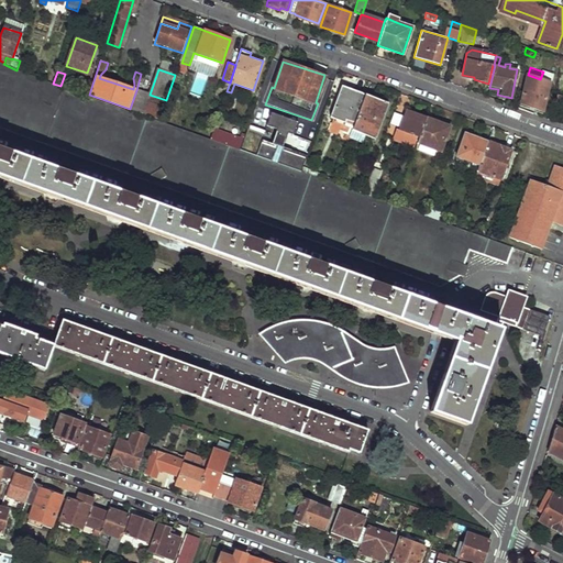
[(527,75),(521,102),(543,110),(550,83),(540,79),(528,75),(527,75)]
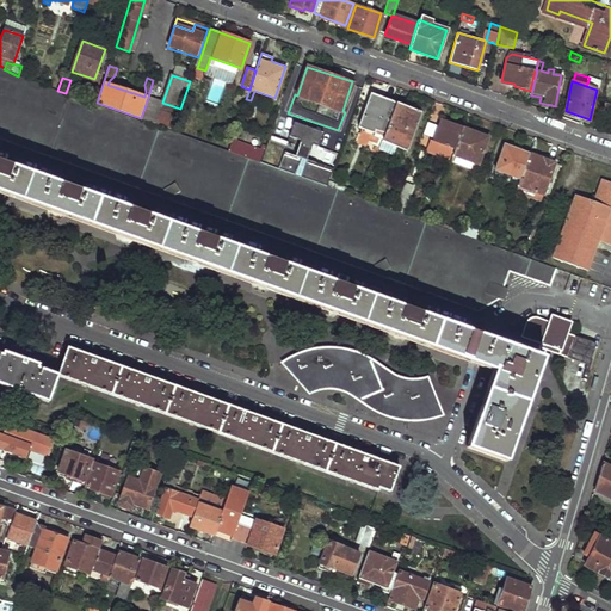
[(370,93),(357,127),(383,136),(395,102),(370,93)]
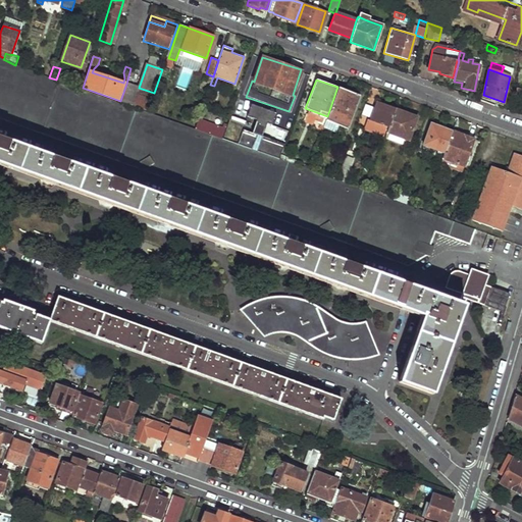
[(126,84),(120,101),(133,106),(137,96),(139,88),(126,84)]
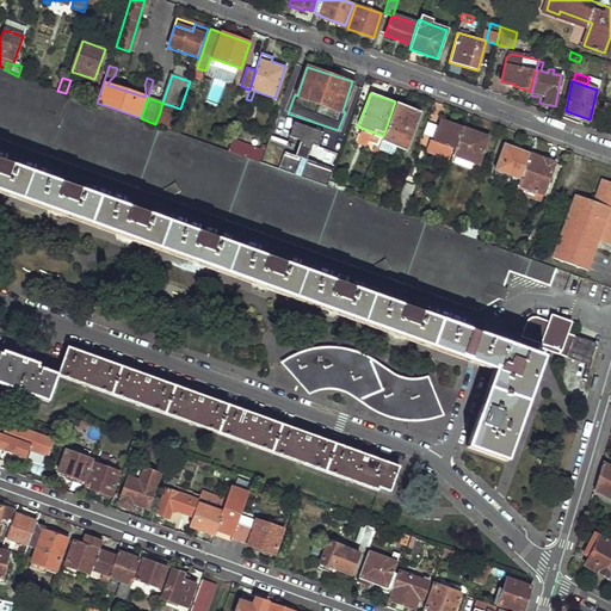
[(383,136),(381,142),(406,150),(420,111),(395,102),(383,136)]
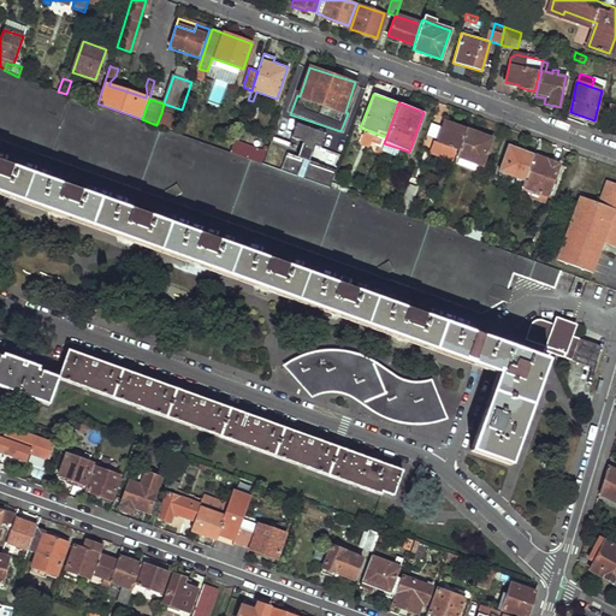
[(161,113),(157,125),(175,131),(178,119),(161,113)]
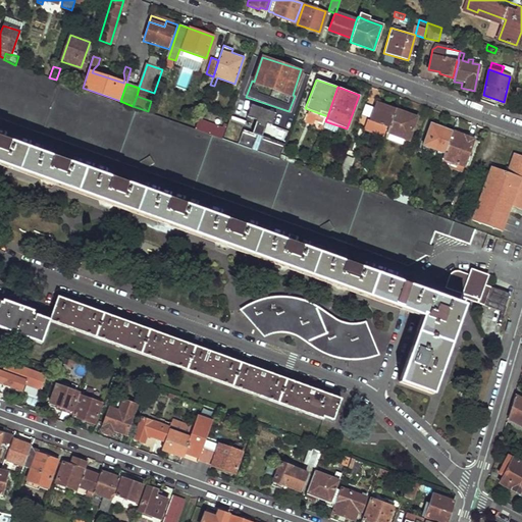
[(395,108),(376,101),(370,119),(367,118),(363,127),(372,131),(375,121),(388,126),(395,108)]
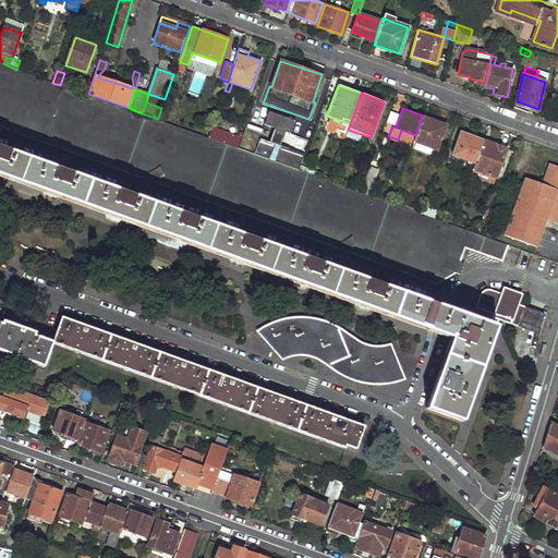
[(201,113),(194,133),(209,137),(213,128),(215,120),(216,119),(201,113)]
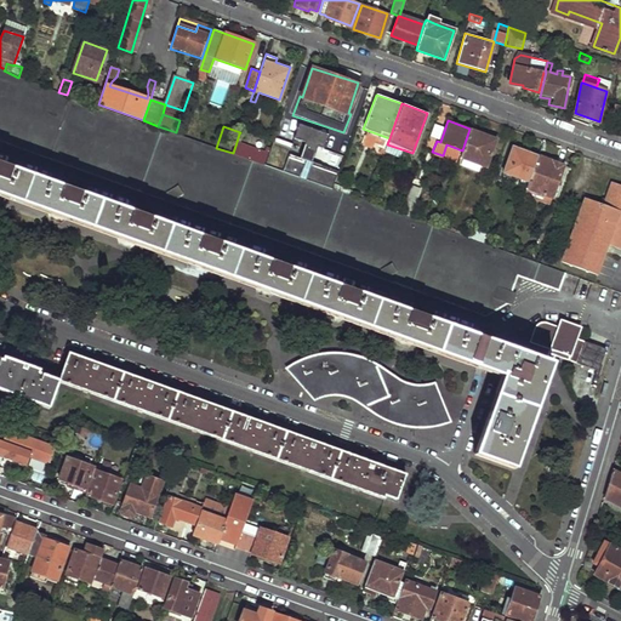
[(462,151),(460,157),(485,166),(495,138),(469,129),(462,151)]
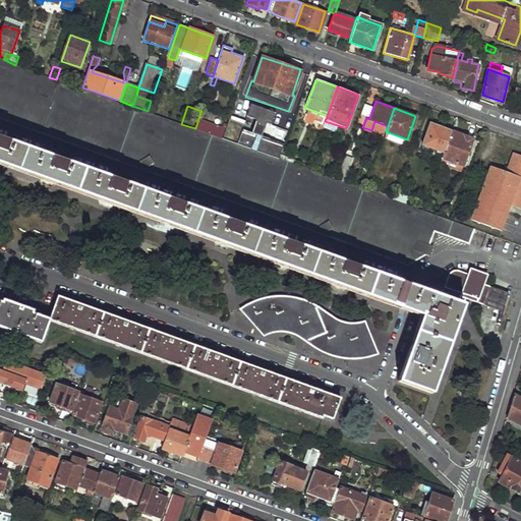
[(198,119),(195,128),(222,138),(227,124),(225,123),(223,127),(201,120),(198,119)]
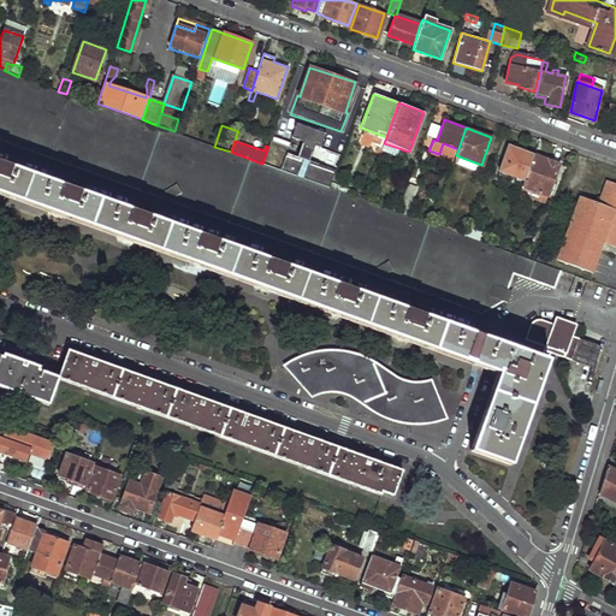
[(508,144),(499,170),(525,179),(533,154),(508,144)]
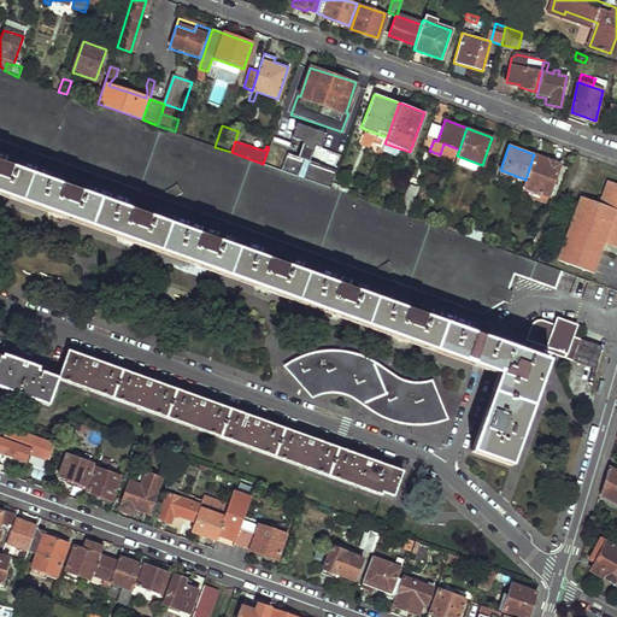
[(269,147),(263,164),(330,188),(338,169),(270,146),(269,147)]
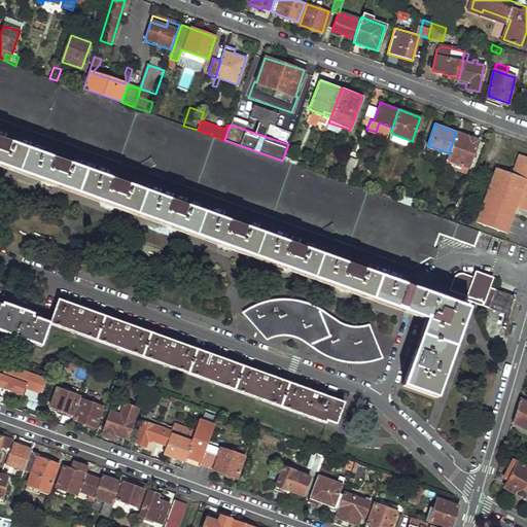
[(449,153),(447,160),(453,162),(468,167),(478,140),(456,132),(449,153)]
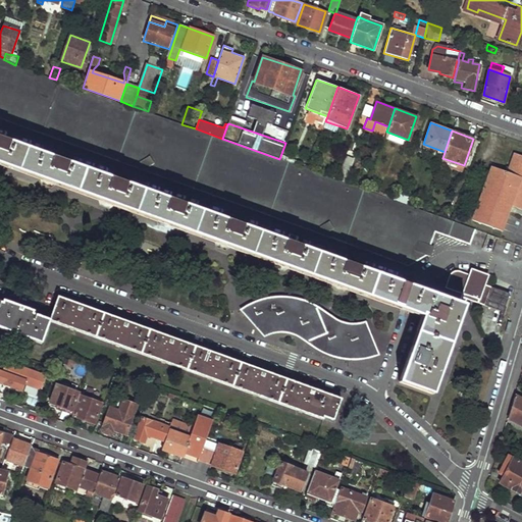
[(0,140),(0,162),(54,183),(116,205),(179,227),(244,250),(308,273),(367,295),(398,306),(424,315),(422,321),(410,355),(407,354),(398,380),(431,392),(435,380),(438,373),(435,372),(450,334),(451,330),(460,305),(458,304),(441,299),(0,140)]
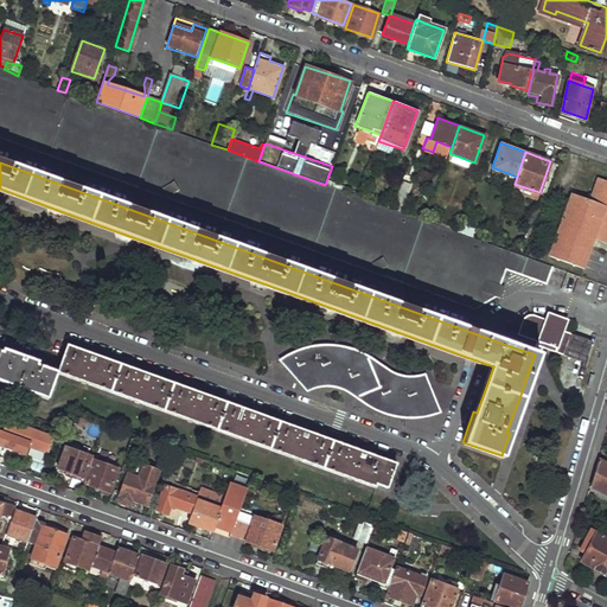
[(572,193),(548,254),(581,267),(593,237),(605,242),(606,236),(606,181),(599,178),(590,200),(572,193)]
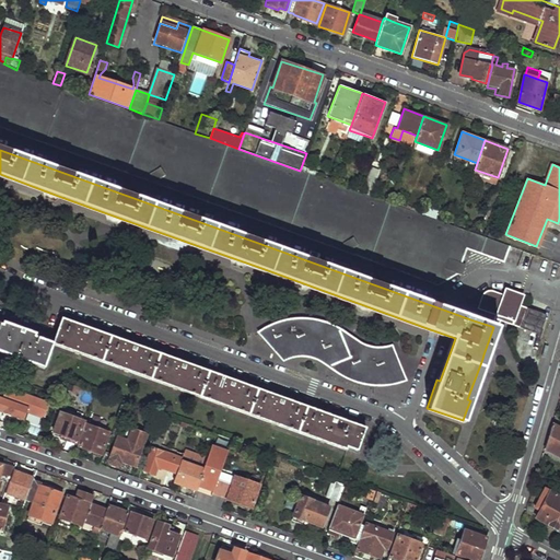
[(372,166),(362,193),(371,196),(381,170),(372,166)]
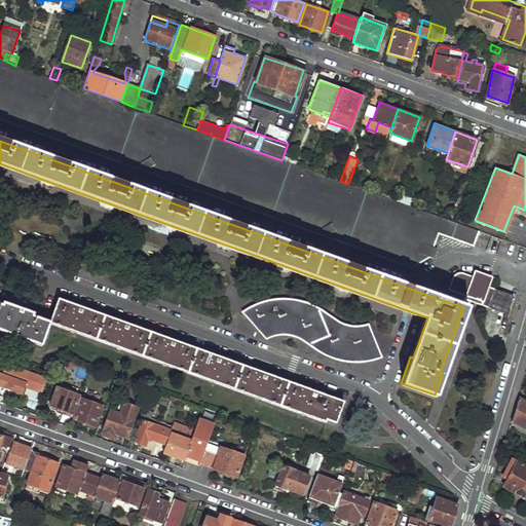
[(446,159),(444,165),(450,167),(452,161),(446,159)]
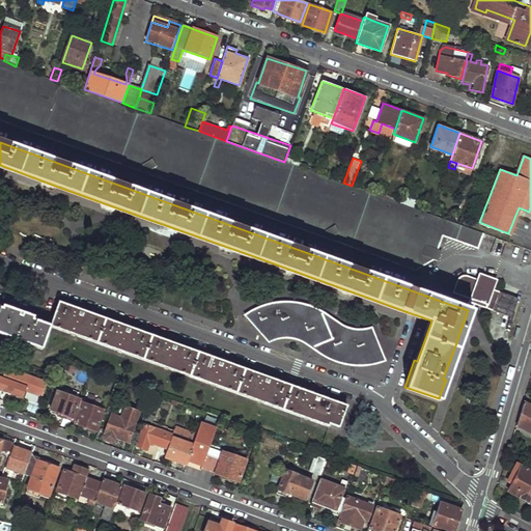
[(406,194),(401,203),(415,208),(419,198),(406,194)]
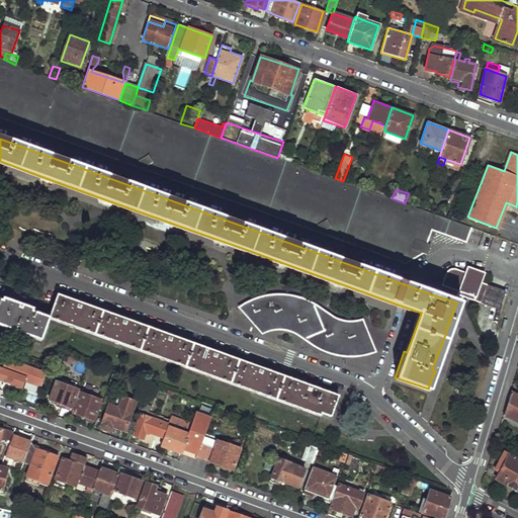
[(445,274),(441,285),(458,291),(482,299),(487,284),(482,282),(485,273),(466,267),(465,272),(454,269),(450,269),(447,271),(445,274)]
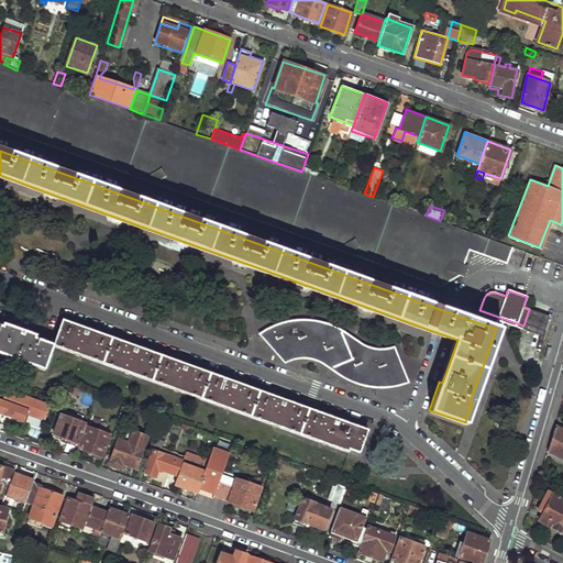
[(494,328),(496,329),(499,330),(503,322),(543,337),(550,316),(529,309),(523,326),(498,317),(494,328)]
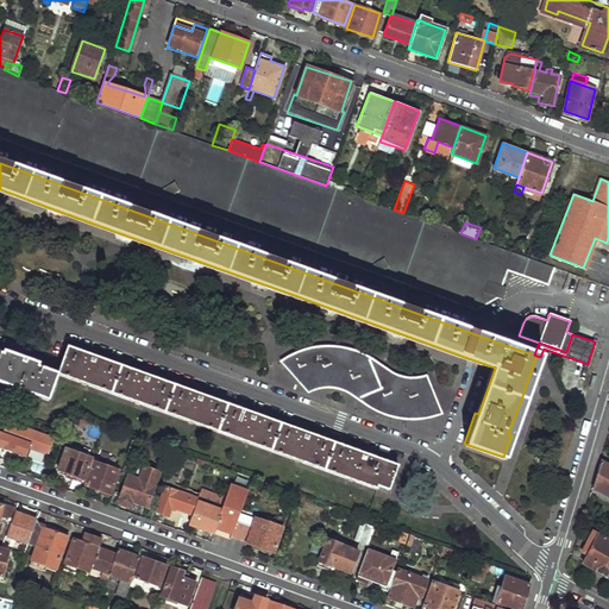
[(68,345),(58,372),(375,488),(376,484),(380,485),(389,489),(397,464),(368,453),(296,428),(234,406),(183,387),(130,368),(90,353),(68,345)]
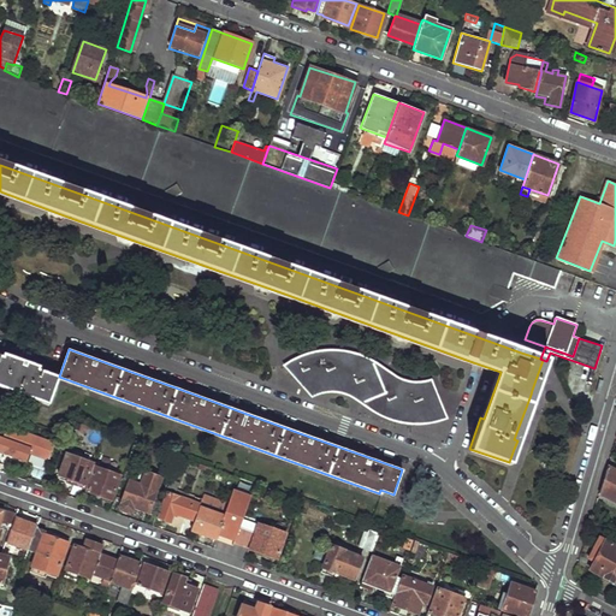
[(296,356),(283,365),(311,397),(321,392),(331,391),(339,391),(348,395),(356,400),(363,406),(374,413),(383,418),(391,420),(401,422),(410,424),(419,424),(427,424),(434,422),(448,418),(431,379),(416,383),(407,381),(401,378),(392,374),(377,362),(368,359),(360,354),(350,351),(338,349),(327,349),(317,351),(306,354),(296,356)]
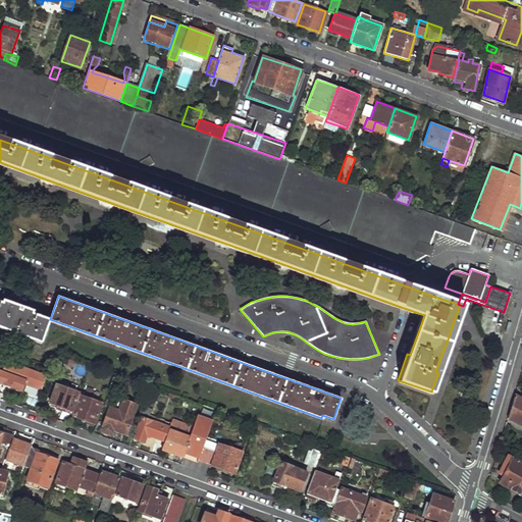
[(0,328),(41,344),(50,319),(32,312),(33,309),(2,299),(1,302),(0,302),(0,328)]
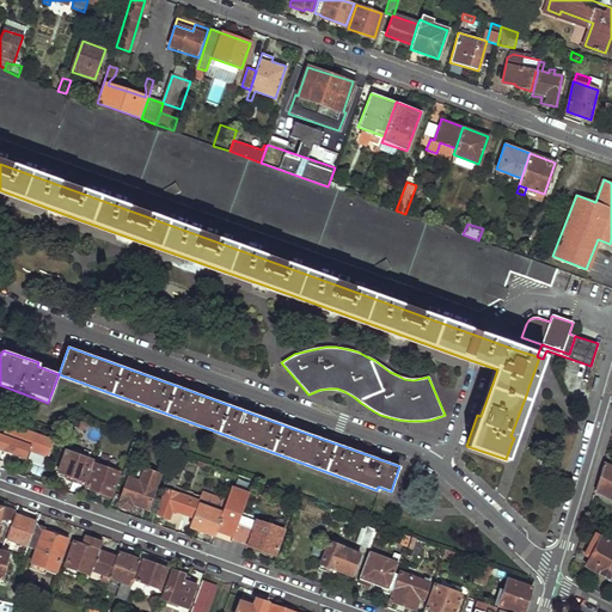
[(0,434),(0,447),(25,457),(25,456),(29,445),(0,434)]
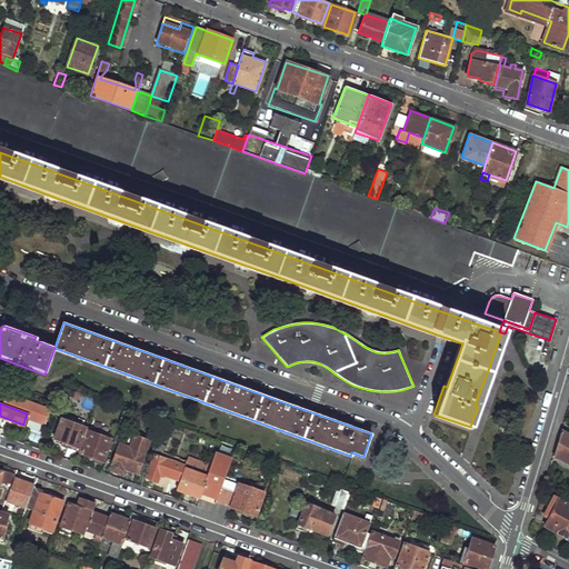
[(60,418),(52,441),(78,450),(87,427),(60,418)]
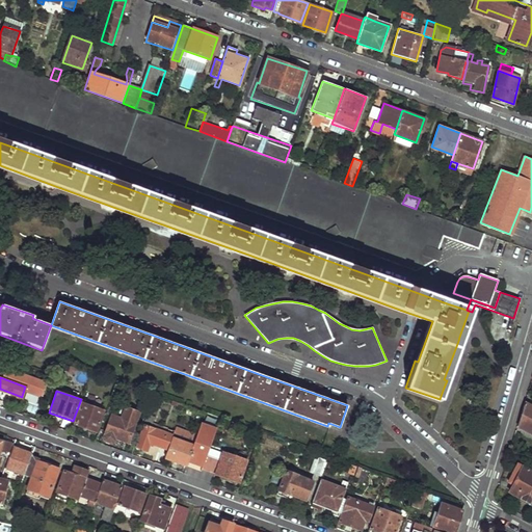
[(173,400),(171,404),(182,408),(184,404),(173,400)]
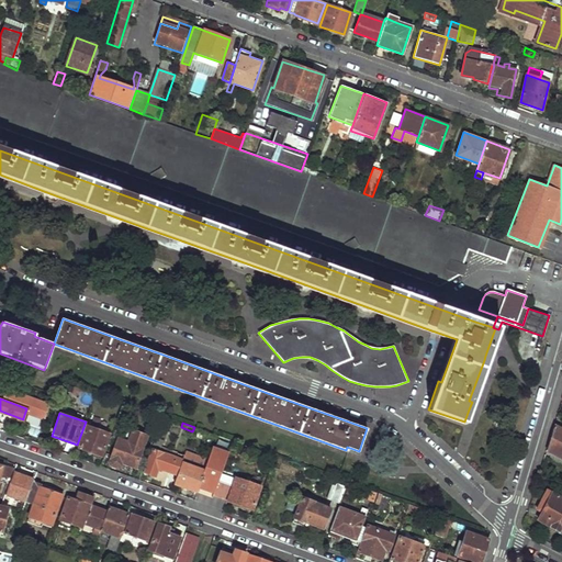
[(87,426),(79,448),(102,456),(110,434),(87,426)]
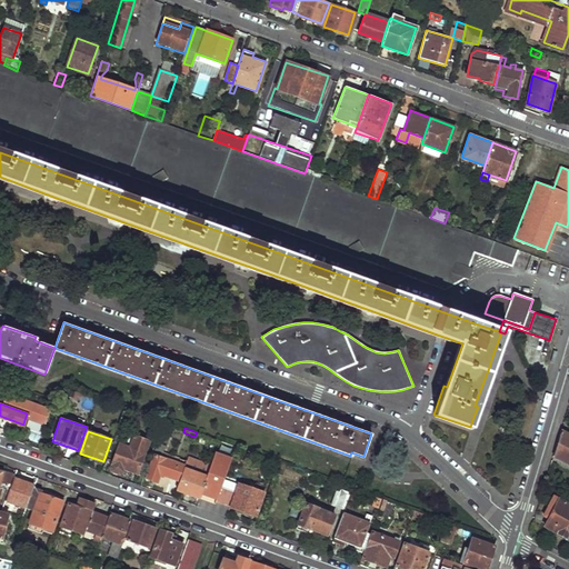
[(568,436),(560,431),(553,456),(568,463),(568,436)]
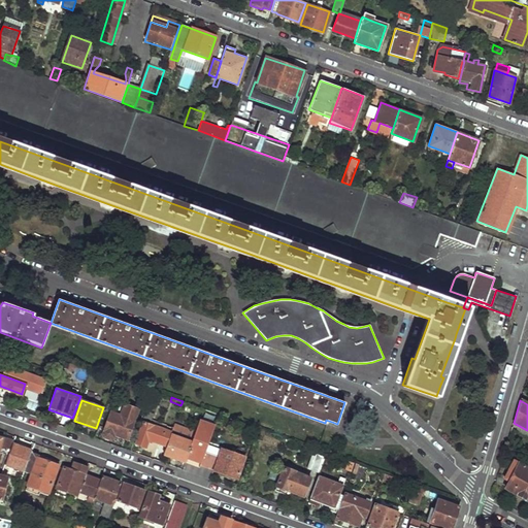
[(110,411),(102,434),(103,436),(110,438),(113,437),(114,435),(128,440),(139,409),(125,404),(121,416),(110,411)]
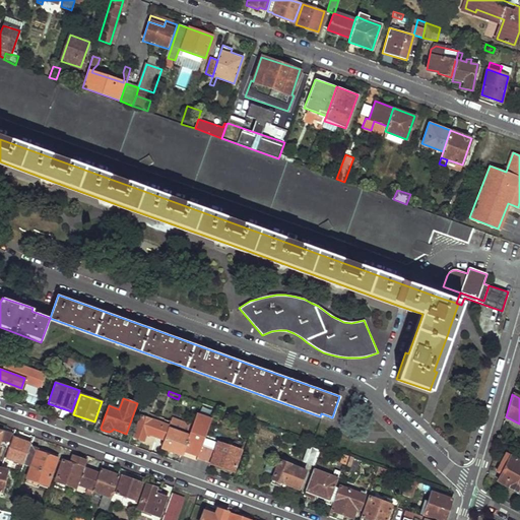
[(141,415),(134,436),(143,440),(146,433),(165,439),(168,428),(171,420),(165,418),(164,423),(157,421),(147,417),(149,413),(151,407),(143,404),(139,415),(141,415)]
